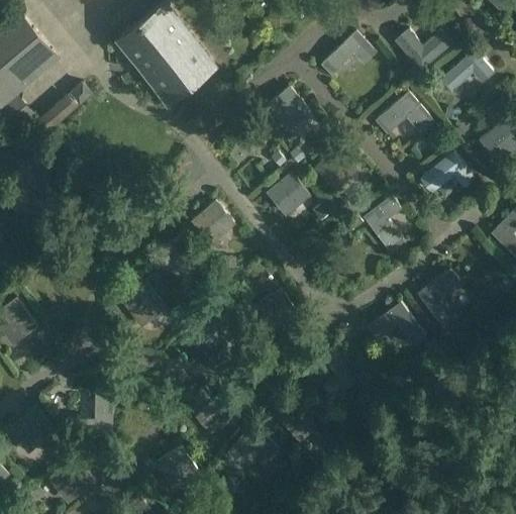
[(167,0),(164,0),(113,39),(166,106),(218,66),(167,0)]
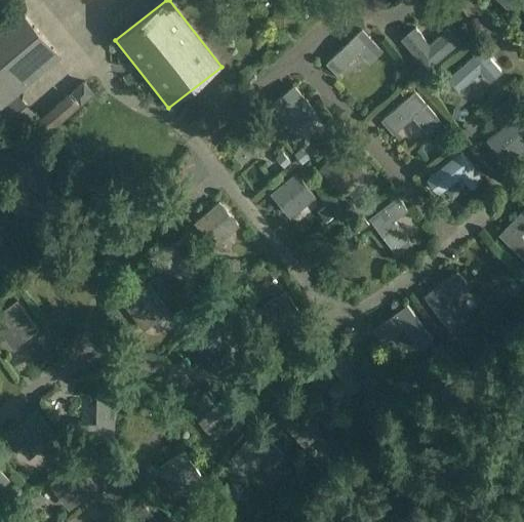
[(0,110),(61,57),(16,7),(0,21),(0,110)]
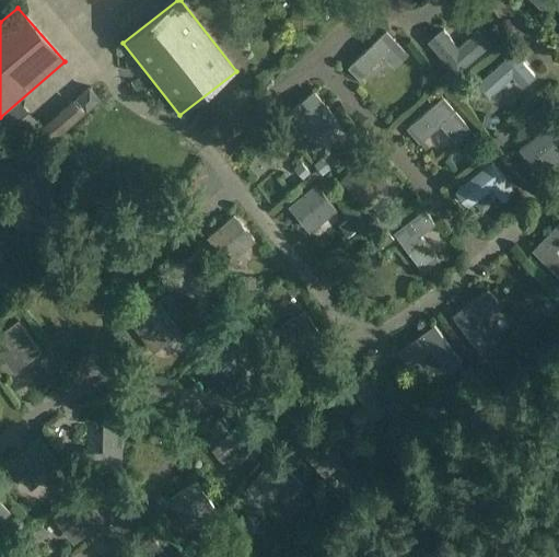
[(443,32),(428,44),(456,76),(490,46),(476,30),(456,47),(443,32)]
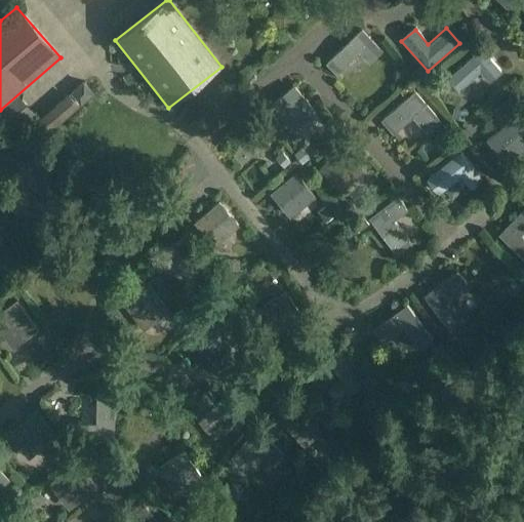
[(361,31),(325,66),(335,77),(361,52),(369,62),(380,51),(372,42),(361,31)]
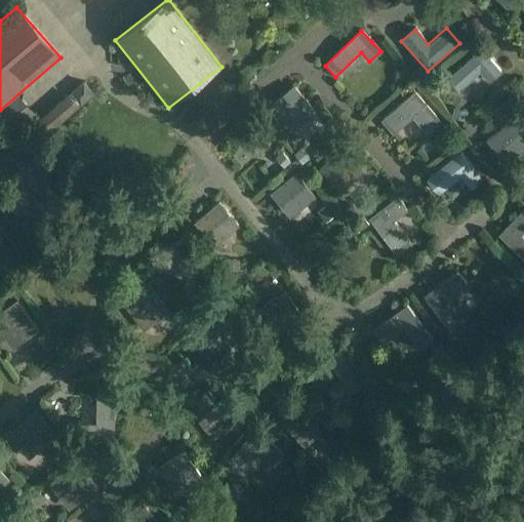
[(481,51),(447,81),(458,95),(480,75),(488,86),(501,75),(481,51)]
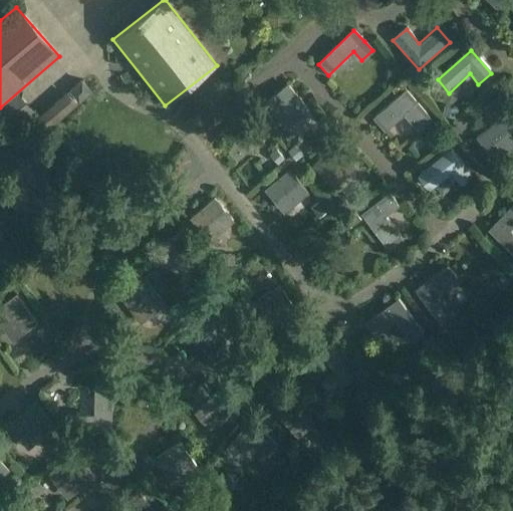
[(411,63),(403,69),(410,78),(418,72),(411,63)]
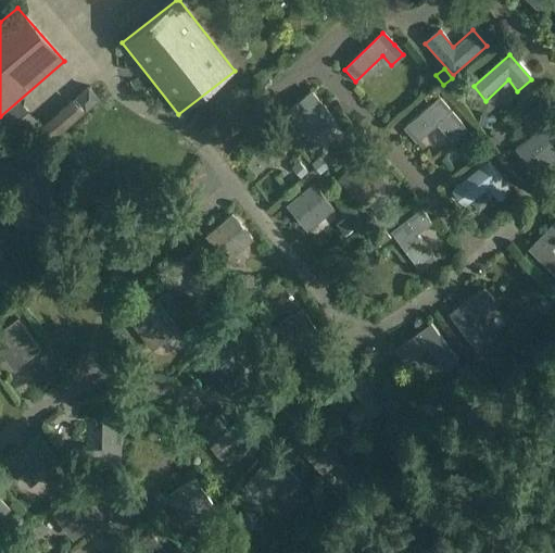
[(424,79),(424,90),(432,91),(432,80),(424,79)]
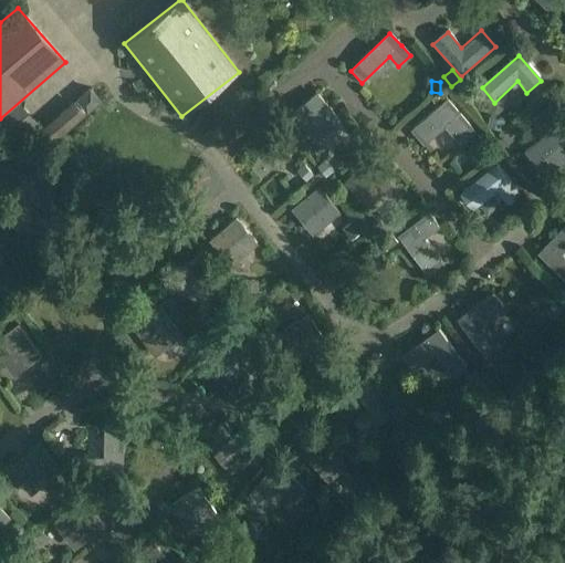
[(337,118),(314,90),(290,110),(314,138),(337,118)]
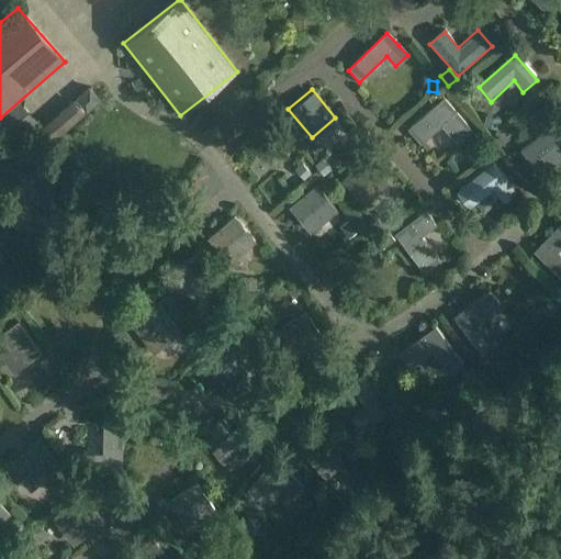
[(100,103),(89,90),(75,101),(86,114),(100,103)]
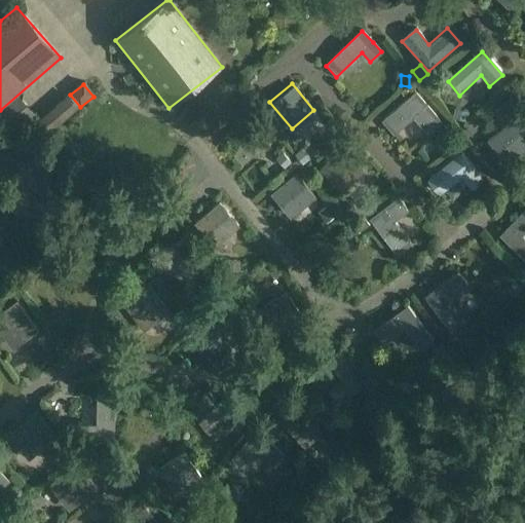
[(401,95),(406,101),(415,94),(409,87),(401,95)]
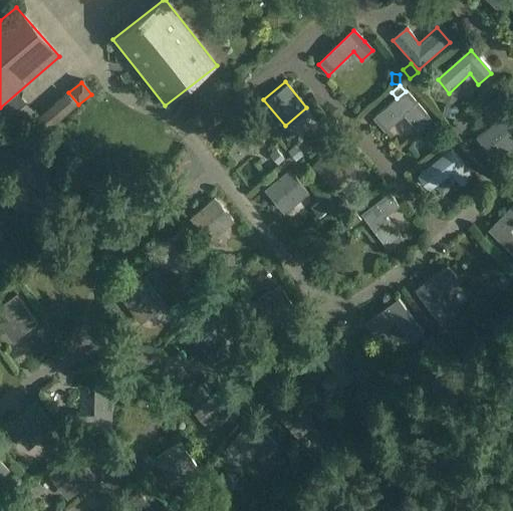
[(383,134),(403,116),(417,133),(431,120),(406,91),(371,120),(383,134)]
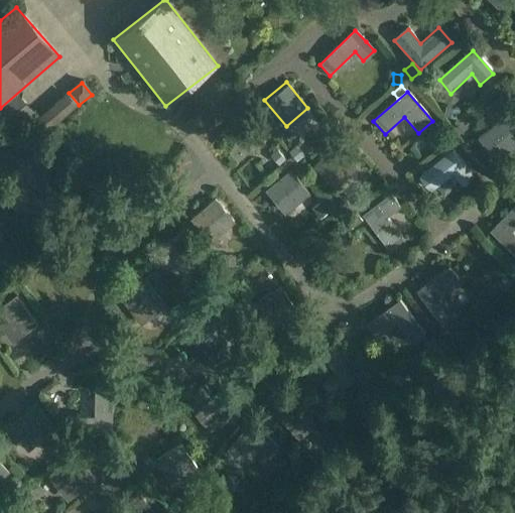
[(445,108),(442,118),(457,121),(459,113),(445,108)]
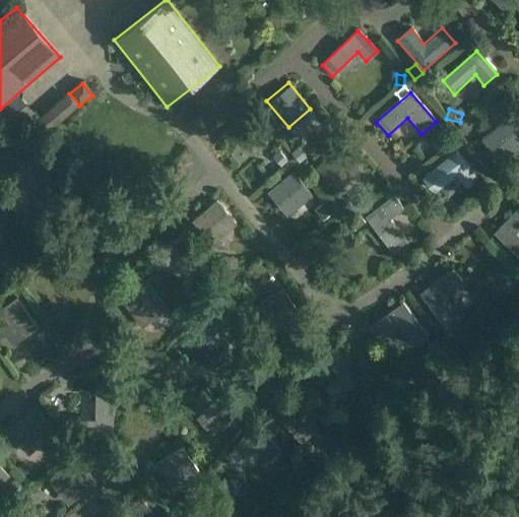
[(263,111),(255,118),(260,125),(269,118),(263,111)]
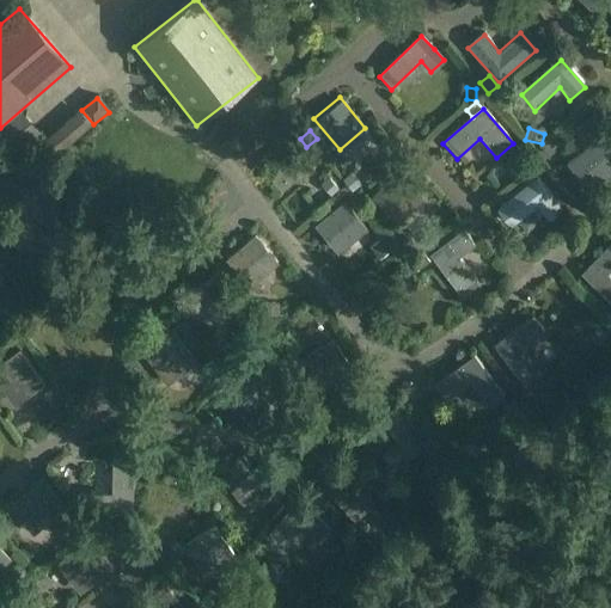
[(57,131),(56,131),(42,143),(56,160),(71,147),(68,145),(57,131)]
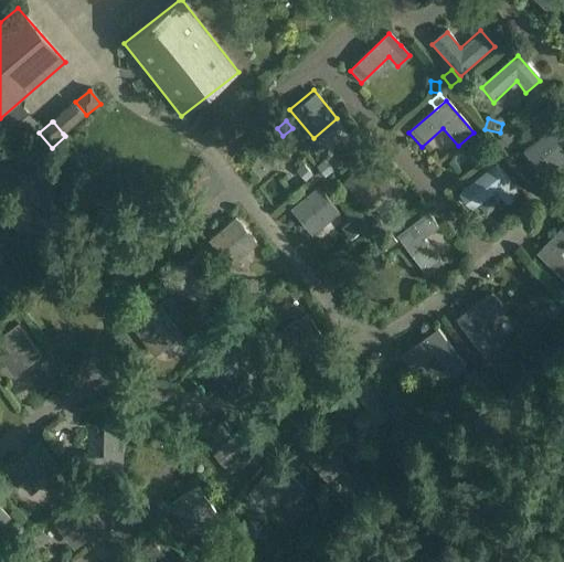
[(563,136),(555,126),(522,152),(543,179),(563,161),(563,136)]
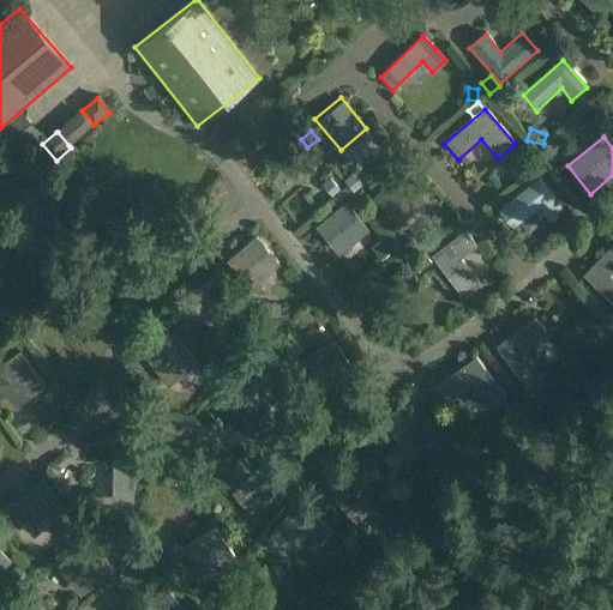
[(546,148),(536,156),(544,164),(553,156),(546,148)]
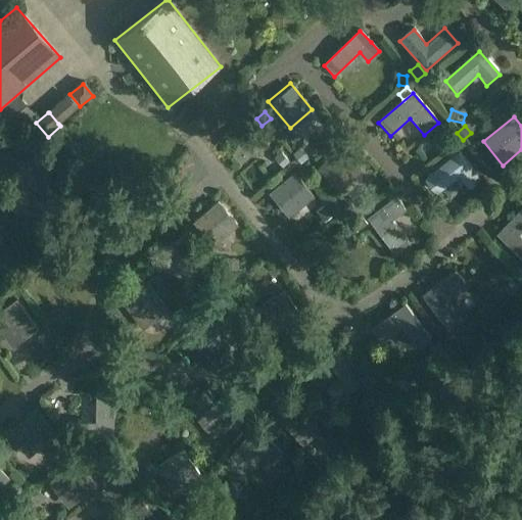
[(459,139),(452,145),(458,153),(465,147),(459,139)]
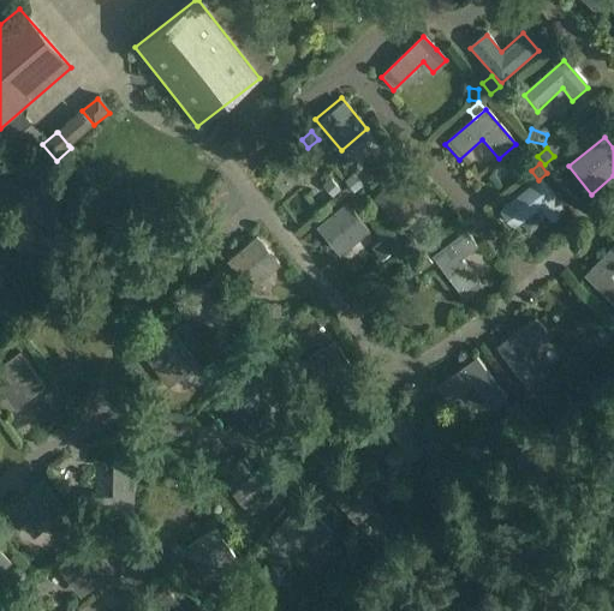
[(352,172),(345,178),(355,190),(362,184),(352,172)]
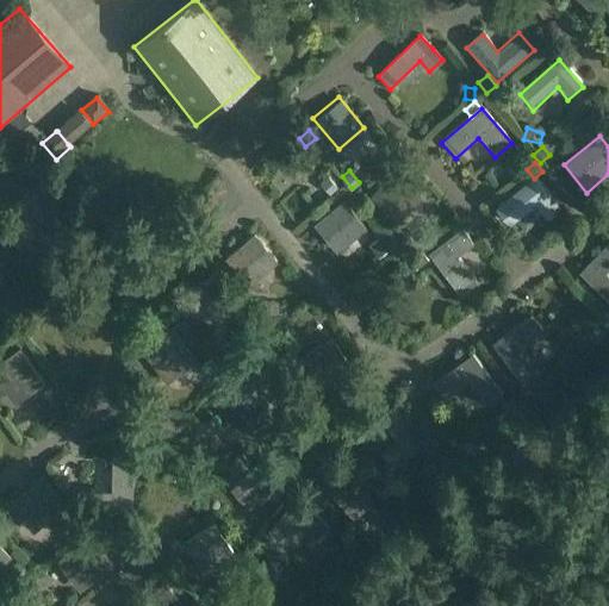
[(371,195),(396,222),(420,198),(395,173),(371,195)]
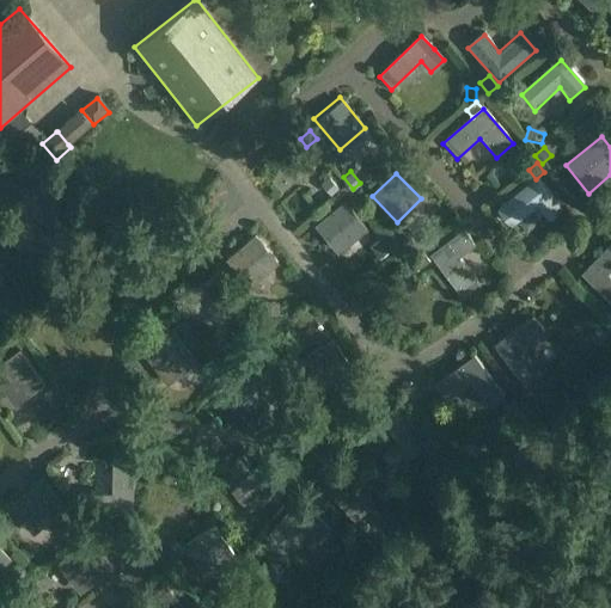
[(537,179),(496,210),(511,228),(537,208),(549,222),(562,212),(550,197),(550,196),(537,179)]
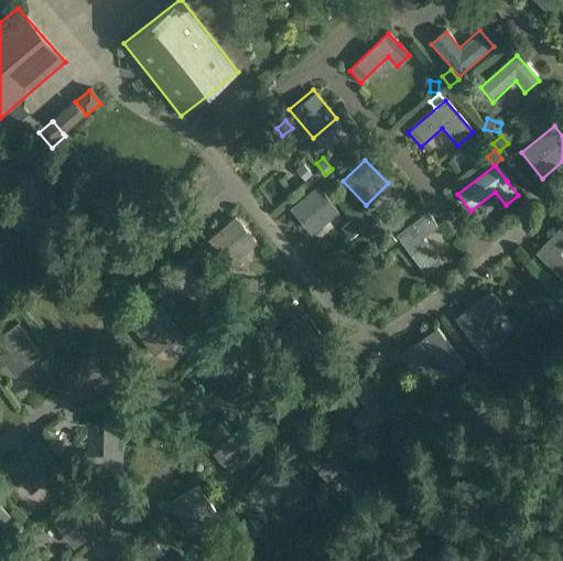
[(299,172),(305,181),(313,175),(306,166),(299,172)]
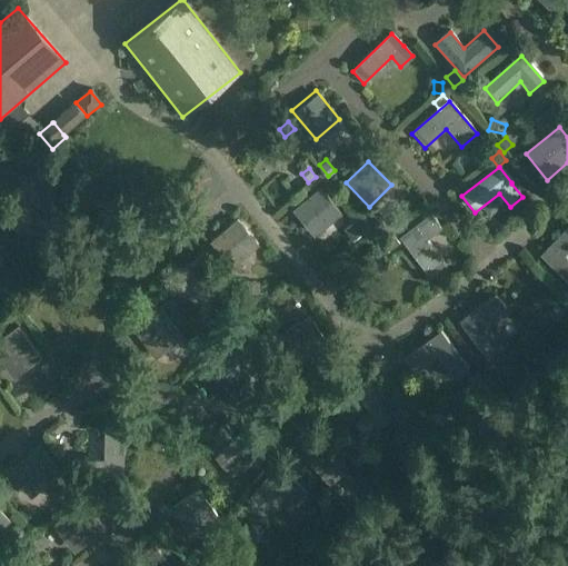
[(18,182),(17,206),(16,229),(16,234),(51,235),(51,221),(57,221),(59,185),(18,182)]
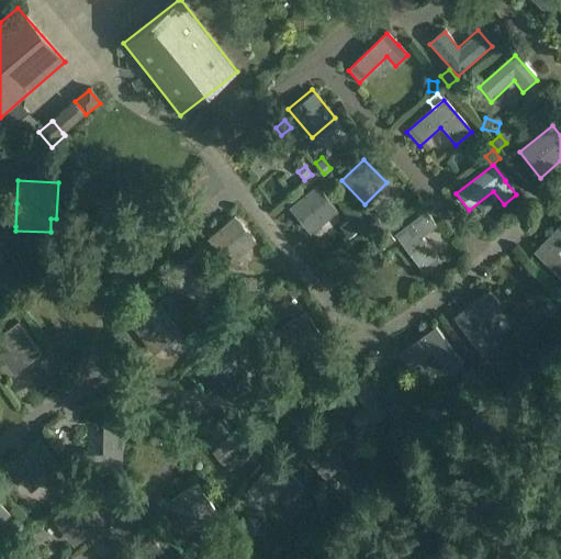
[(310,233),(336,212),(314,185),(289,205),(310,233)]
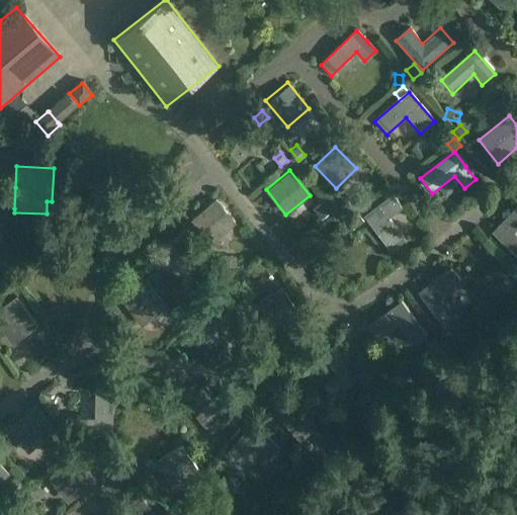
[(127,172),(121,177),(125,182),(132,177),(127,172)]
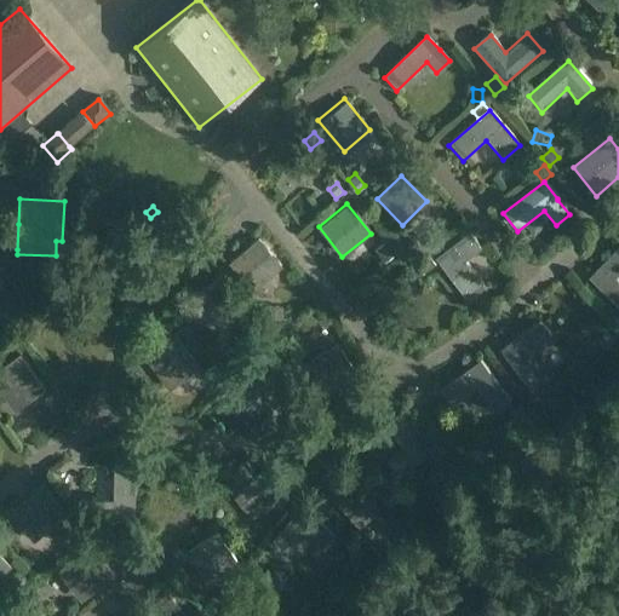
[(164,218),(156,224),(166,235),(172,229),(164,218)]
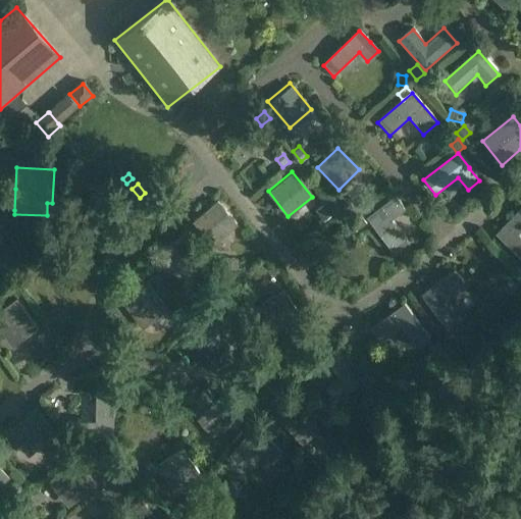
[(391,219),(405,208),(394,194),(367,216),(394,251),(407,240),(391,219)]
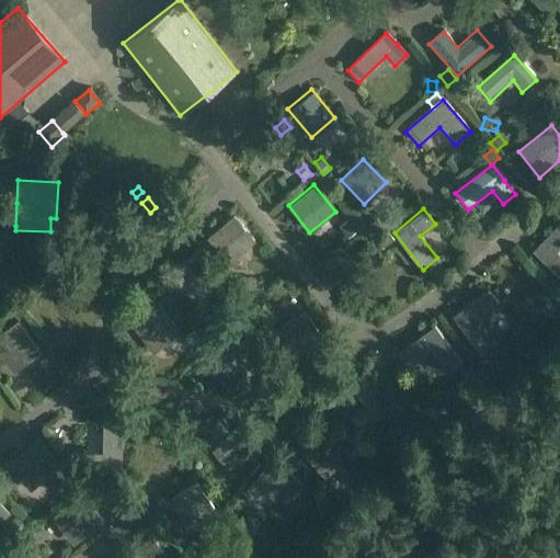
[(230,216),(209,235),(206,238),(229,263),(253,241),(230,216)]
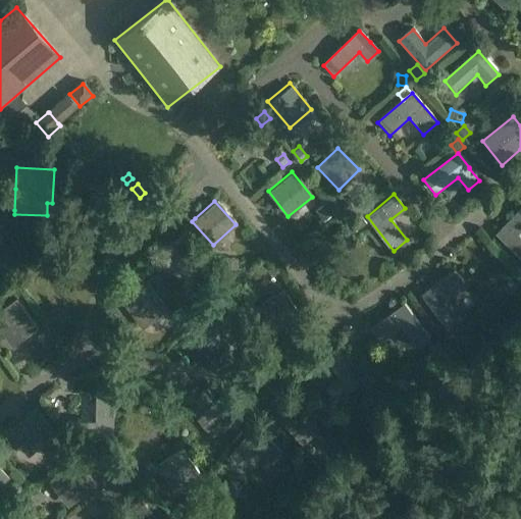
[(352,207),(342,213),(346,219),(356,213),(352,207)]
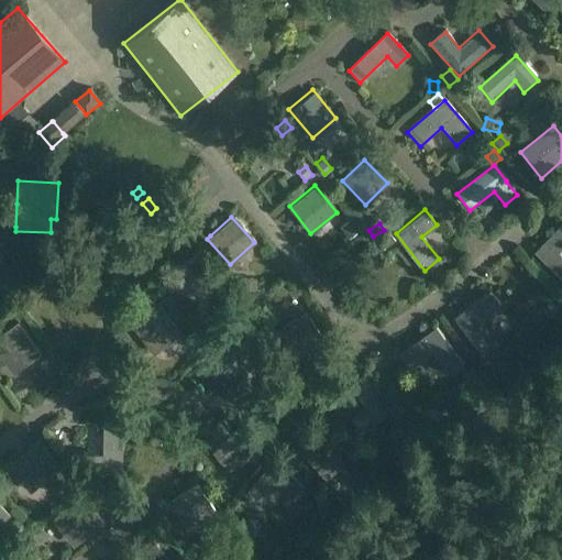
[(559,253),(561,249),(561,224),(533,254),(561,282),(561,257),(558,254),(559,253)]
